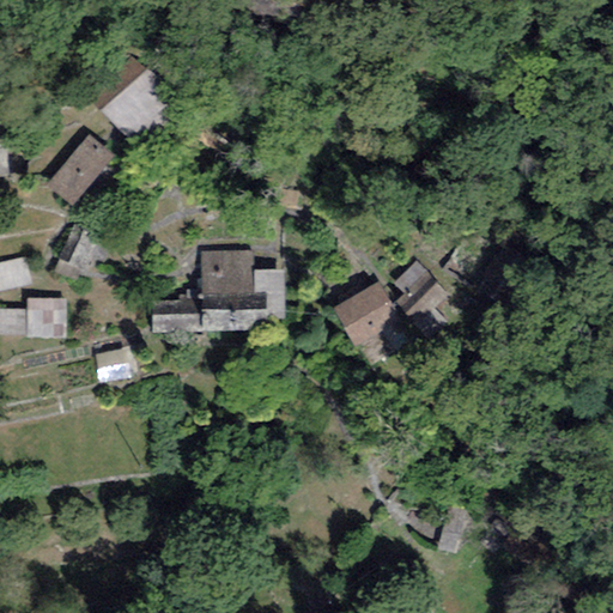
[(135,74),(101,111),(133,143),(169,104),(135,74)]
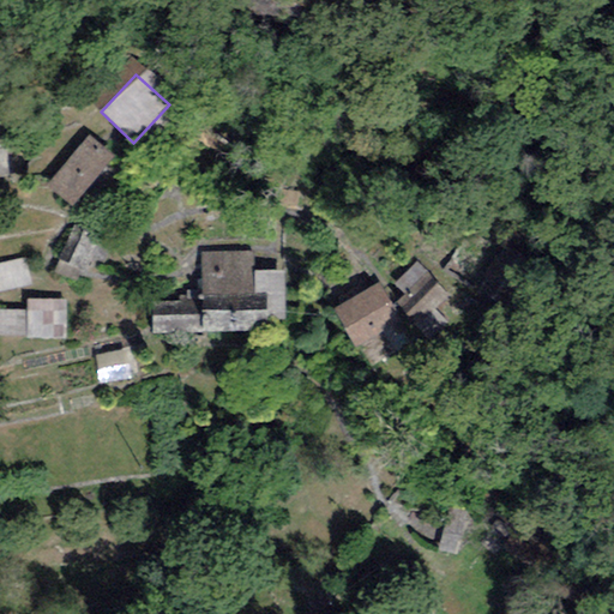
[(112,156),(88,136),(44,187),(71,208),(112,156)]
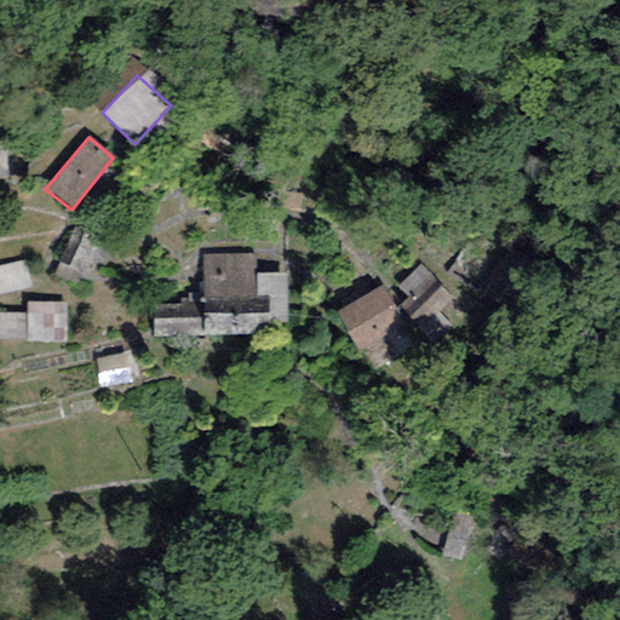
[(70,231),(57,267),(82,276),(97,241),(70,231)]
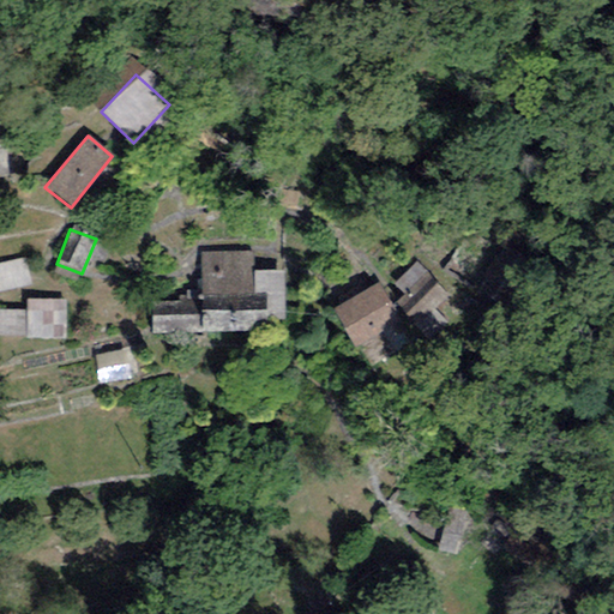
[(253,251),(200,252),(200,301),(152,302),(152,333),(266,332),(266,318),(266,298),(254,298),(254,271),(253,251)]
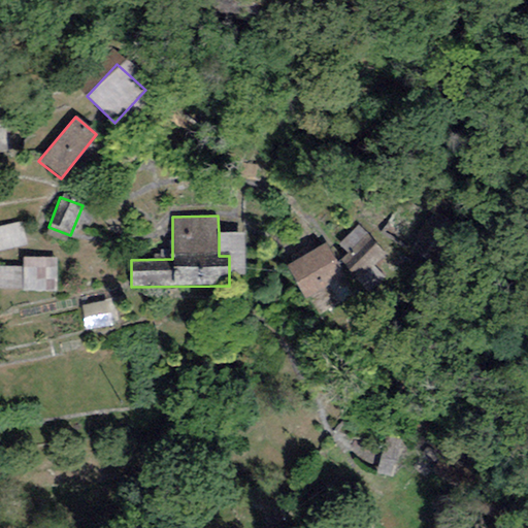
[(20,220),(0,225),(0,252),(27,244),(20,220)]
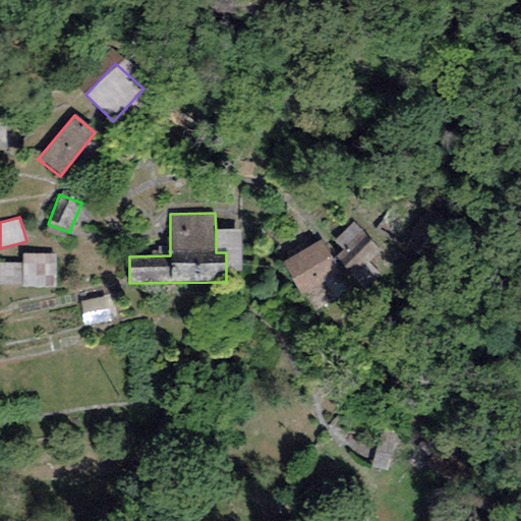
[(439,230),(422,220),(409,240),(426,251),(439,230)]
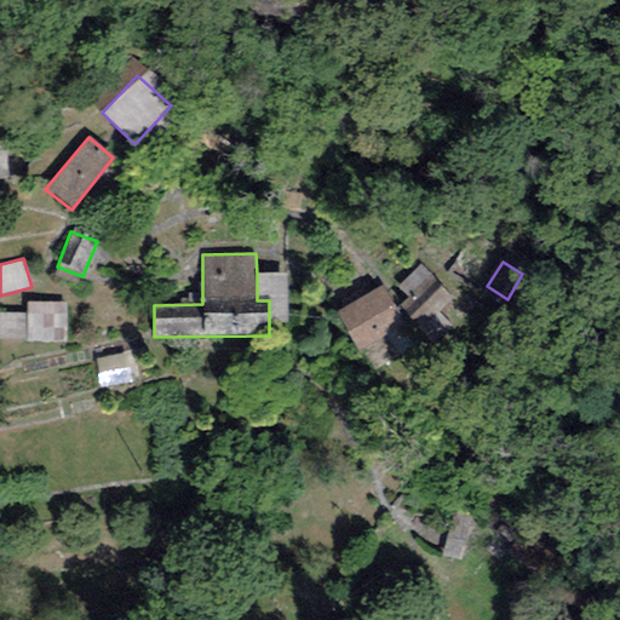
[(420,264),(397,287),(407,298),(400,305),(422,329),(453,299),(420,264)]
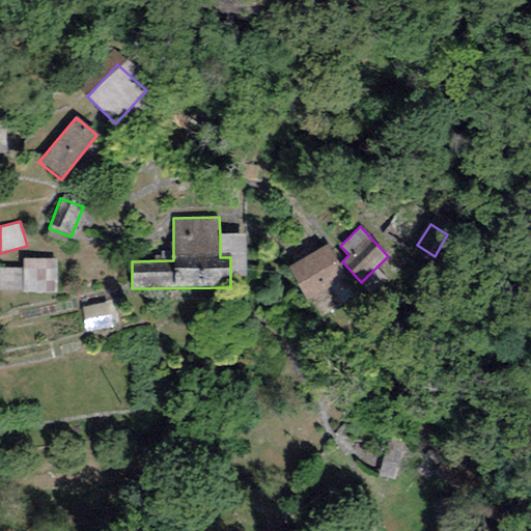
[(246,234),(220,234),(220,257),(230,257),(230,275),(246,275),(246,234)]
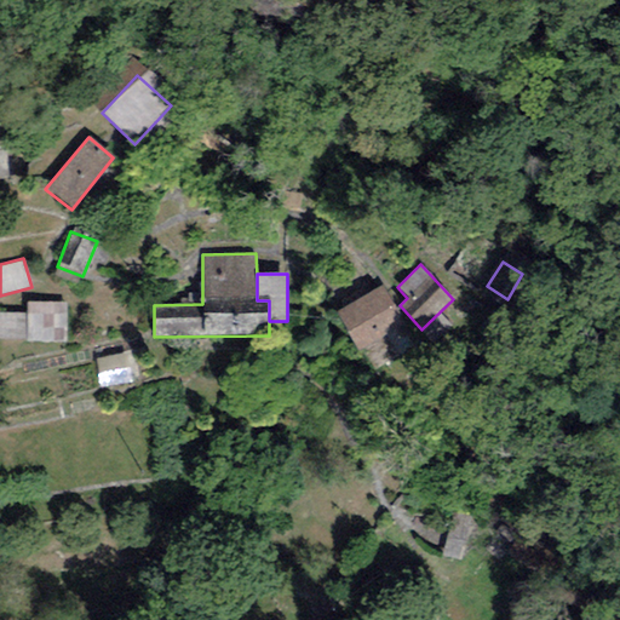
[(383,286),(336,314),(357,351),(405,325),(383,286)]
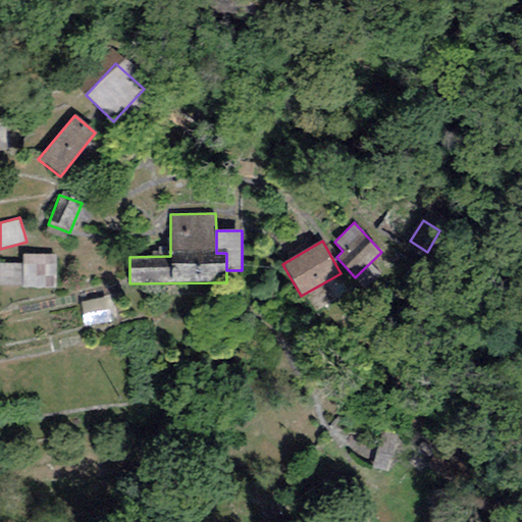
[(0,263),(0,285),(22,286),(22,289),(55,289),(55,256),(23,255),(23,263),(0,263)]
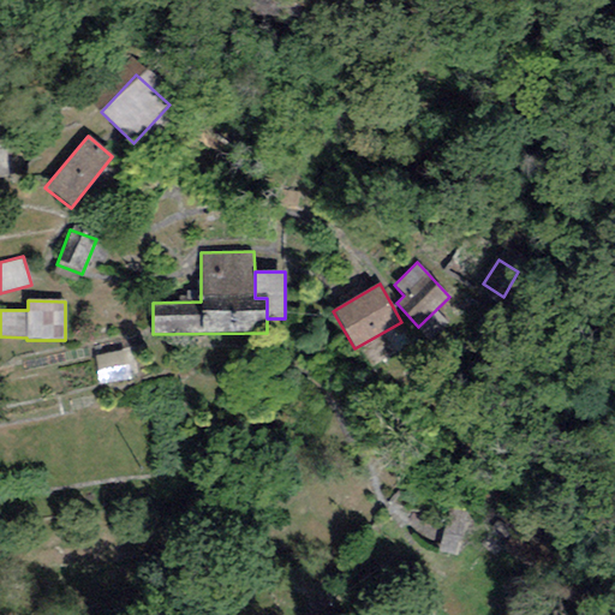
[(131,380),(126,350),(94,356),(100,384),(131,380)]
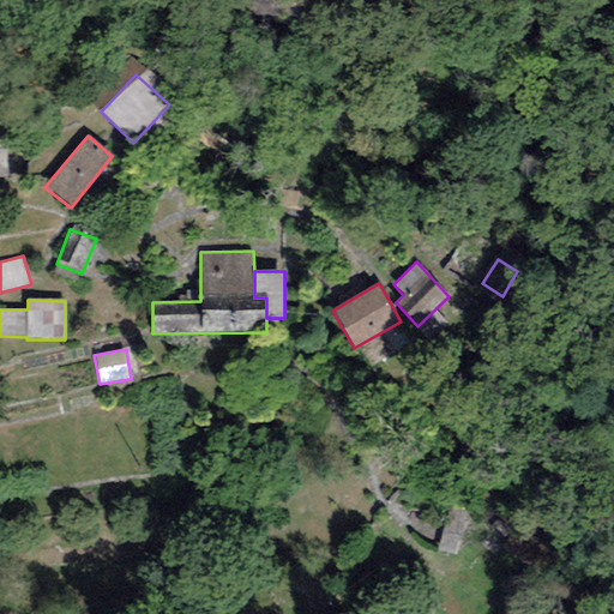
[(469,513),(452,507),(438,549),(456,555),(469,513)]
